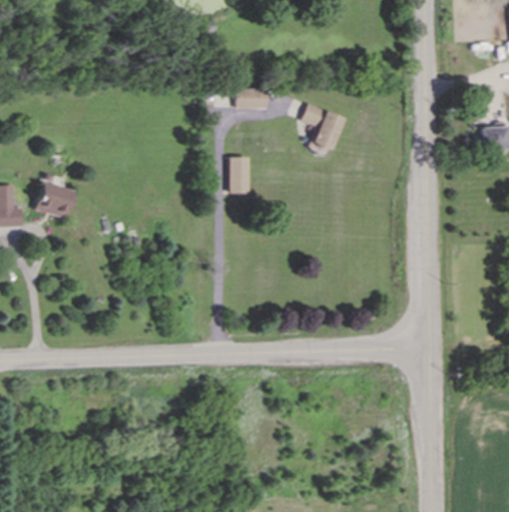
[(268,110),(268,89),(236,88),(236,109),(268,110)]
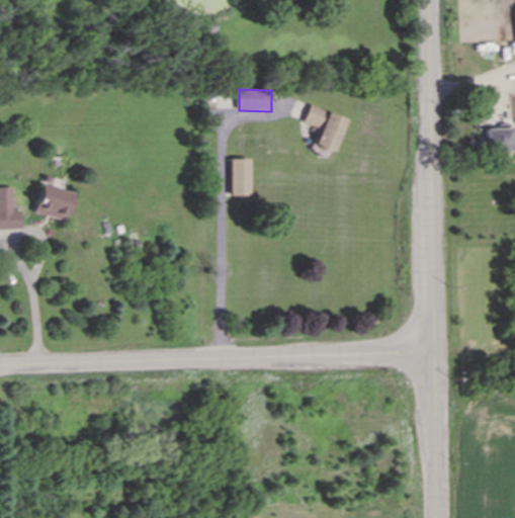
[(350,119),(313,104),(306,122),(323,130),(317,146),(336,154),(350,119)]
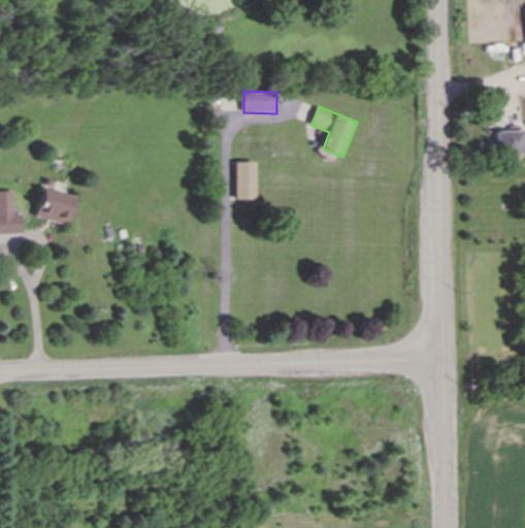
[(495,132),(496,156),(524,154),(523,131),(495,132)]
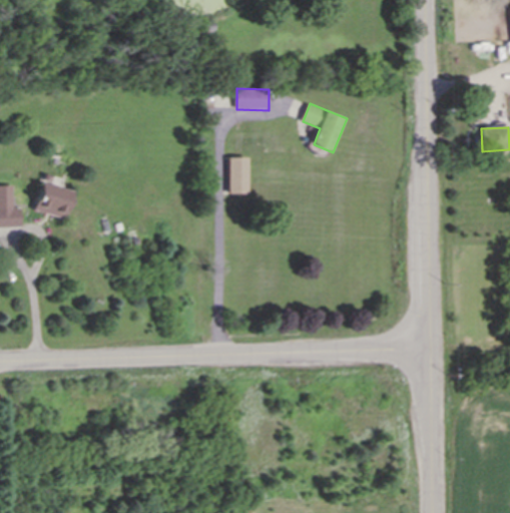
[(250,194),(250,158),(230,157),(229,194),(250,194)]
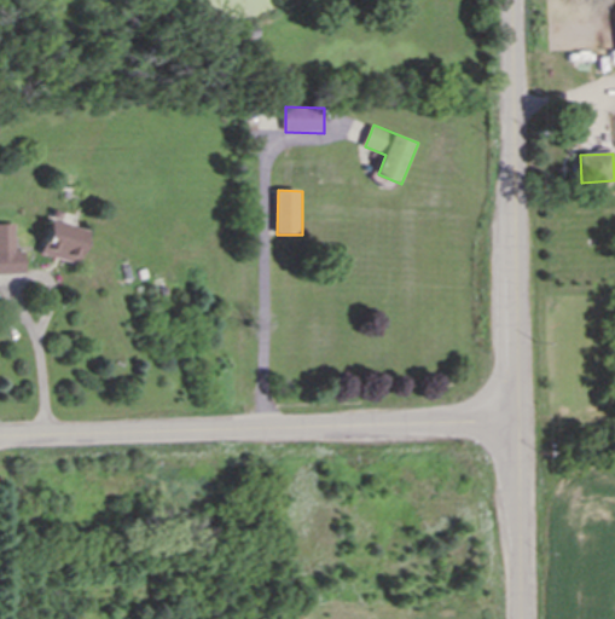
[(88,229),(64,224),(67,213),(53,209),(44,255),(81,264),(88,229)]
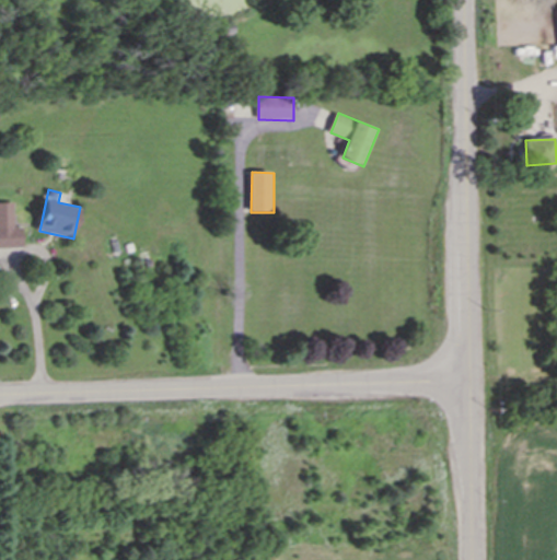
[(0,248),(27,248),(26,228),(16,228),(15,203),(0,202),(0,248)]
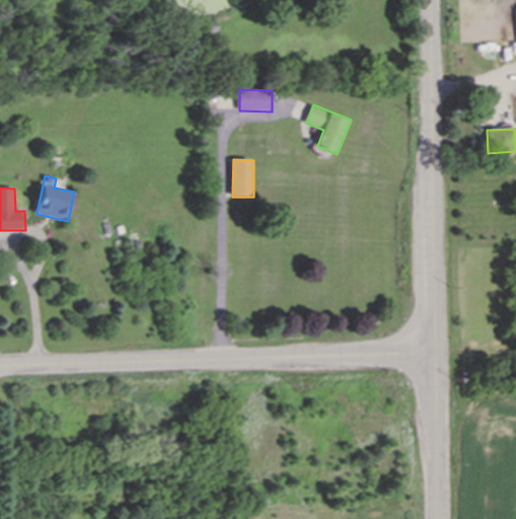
All buildings are outlined.
